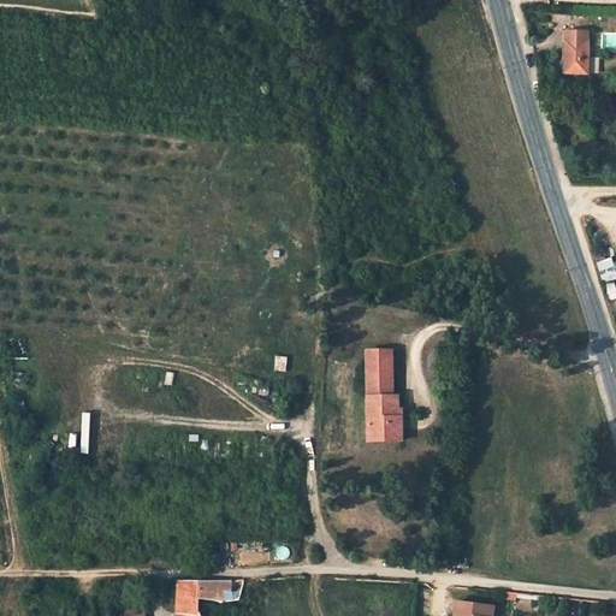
[(591,41),(591,31),(566,31),(566,53),(564,72),(587,73),(588,41),(591,41)]
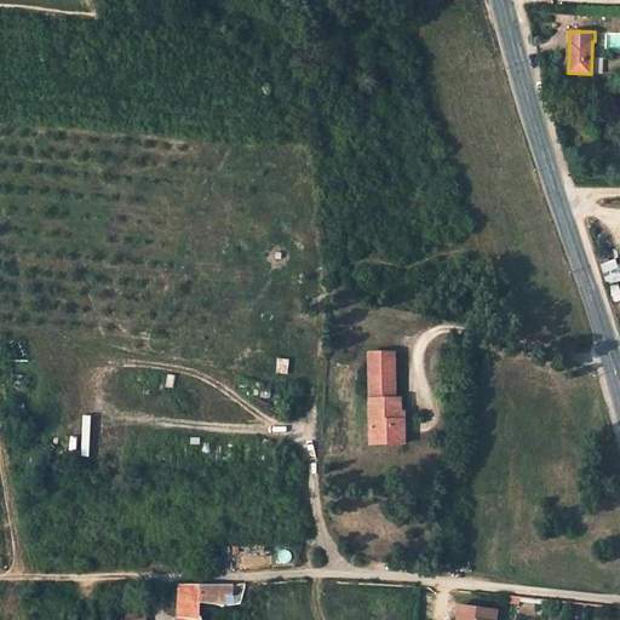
[(394,354),(371,354),(372,445),(405,443),(405,420),(401,420),(400,414),(400,399),(395,399),(394,354)]
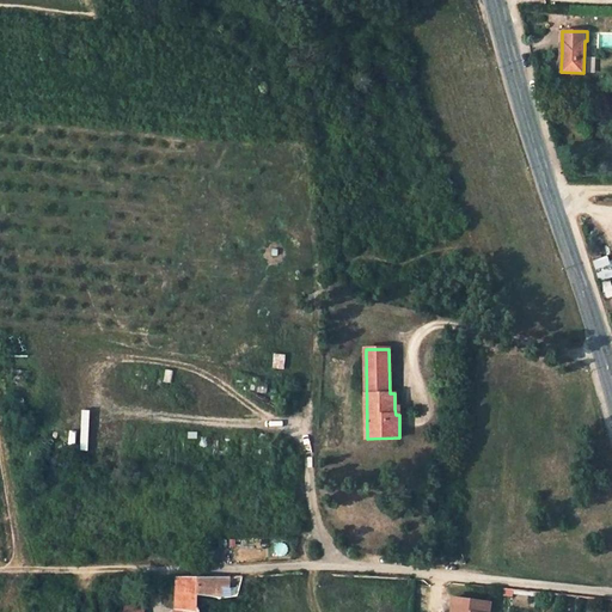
[(197,611),(199,610),(196,609),(196,595),(197,577),(176,577),(175,610),(178,610),(178,611),(197,611)]
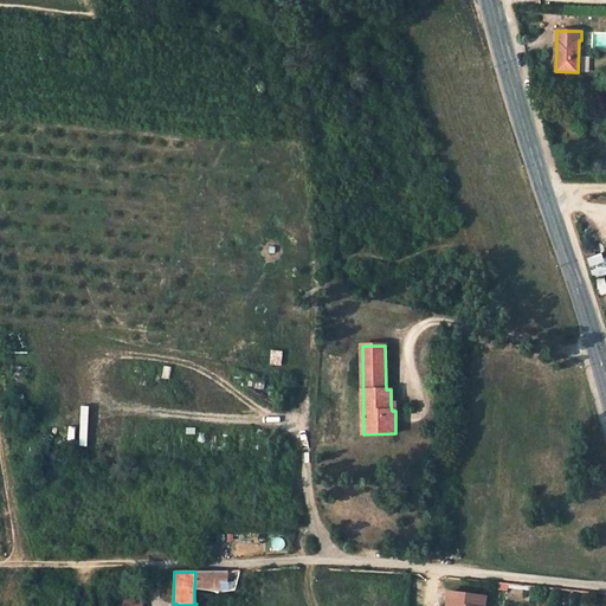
[(218,586),(219,582),(226,582),(227,572),(195,572),(194,590),(214,592),(214,587),(218,586)]
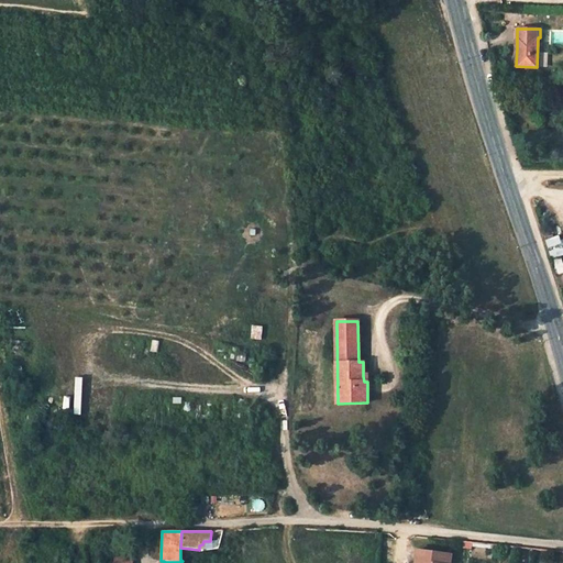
[(416,562),(426,562),(427,560),(443,562),(442,562),(450,562),(452,555),(418,550),(416,562)]
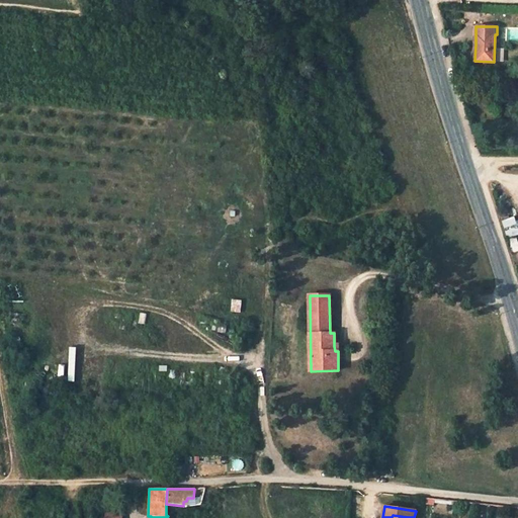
All buildings are outlined.
